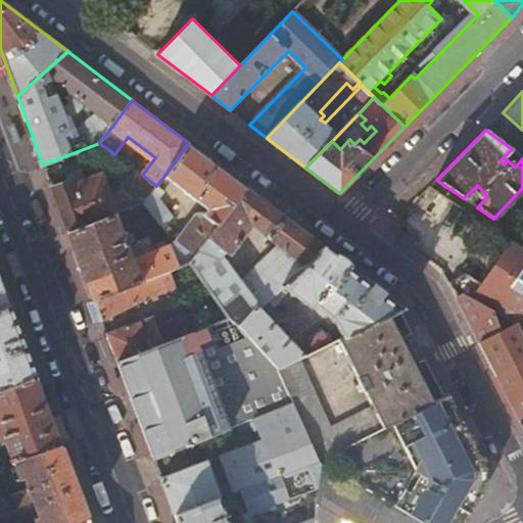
[(198,212),(176,242),(190,262),(246,187),(189,143),(164,176),(184,190),(183,192),(195,200),(196,199),(208,208),(205,214),(203,211),(198,212)]
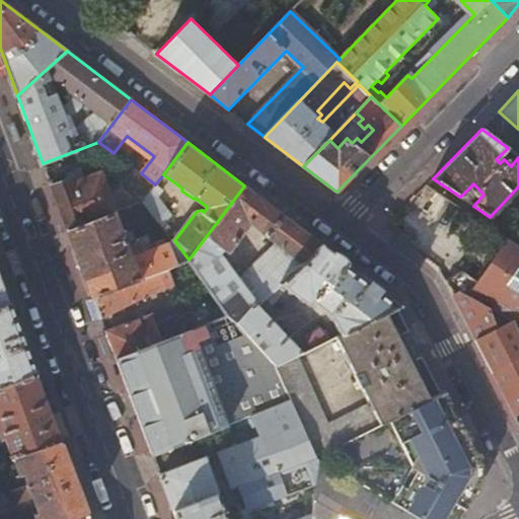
[(126,180),(147,197),(155,186),(155,184),(141,173),(135,168),(126,180)]
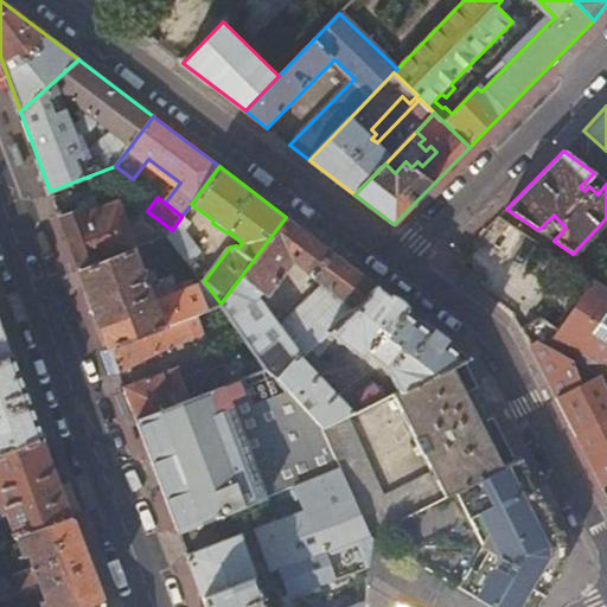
[(83,208),(59,216),(80,268),(135,248),(119,203),(85,213),(83,208)]
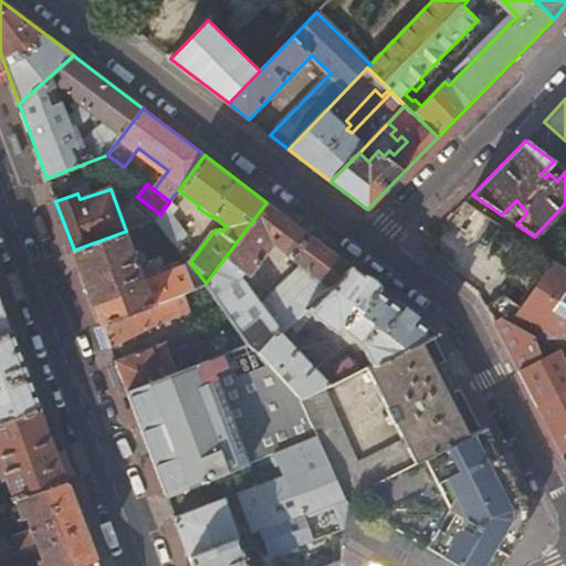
[(462,201),(429,247),(480,283),(513,238),(462,201)]
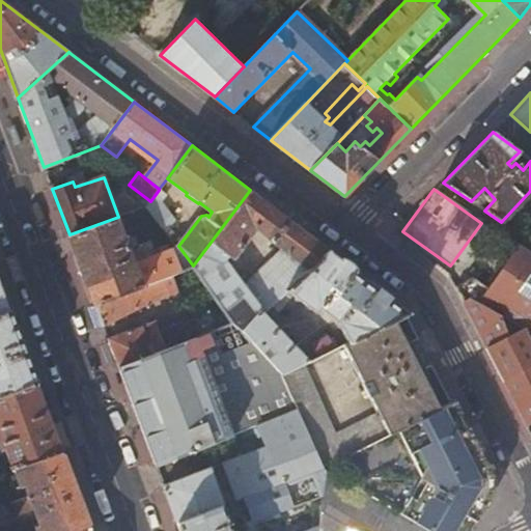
[(166,195),(159,190),(150,201),(145,206),(172,239),(176,234),(170,226),(176,220),(161,201),(166,195)]
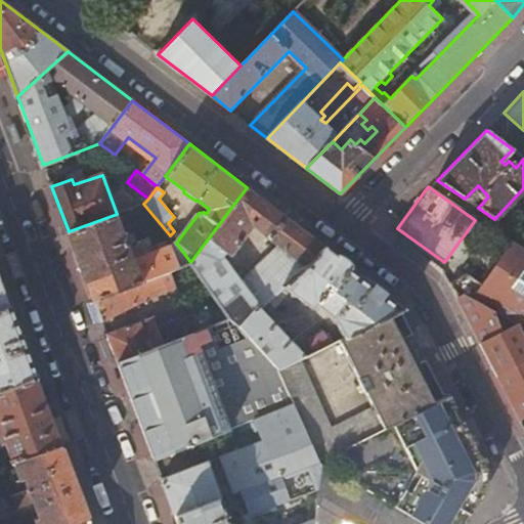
[(279,247),(303,265),(324,246),(247,187),(190,262),(233,314),(237,318),(258,301),(241,281),(220,256),(225,251),(230,254),(253,226),(279,247)]
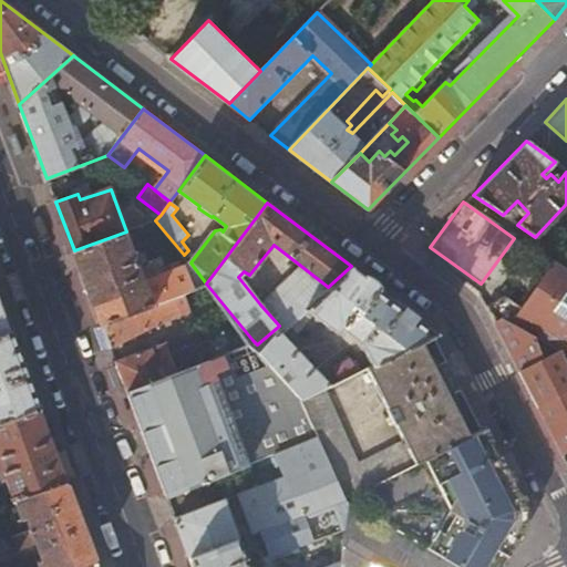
[(171,264),(186,258),(184,255),(155,220),(142,226),(171,264)]
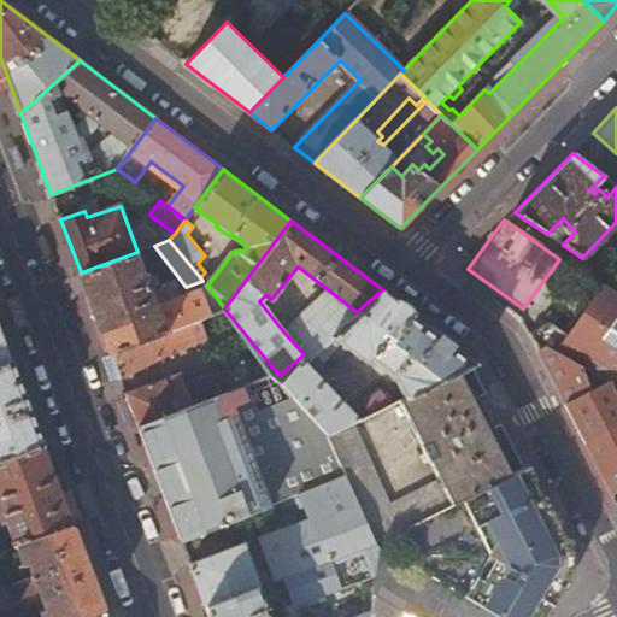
[(147,278),(137,252),(81,272),(111,353),(224,309),(207,286),(157,306),(159,311),(153,313),(148,304),(154,298),(151,287),(162,283),(158,274),(147,278)]
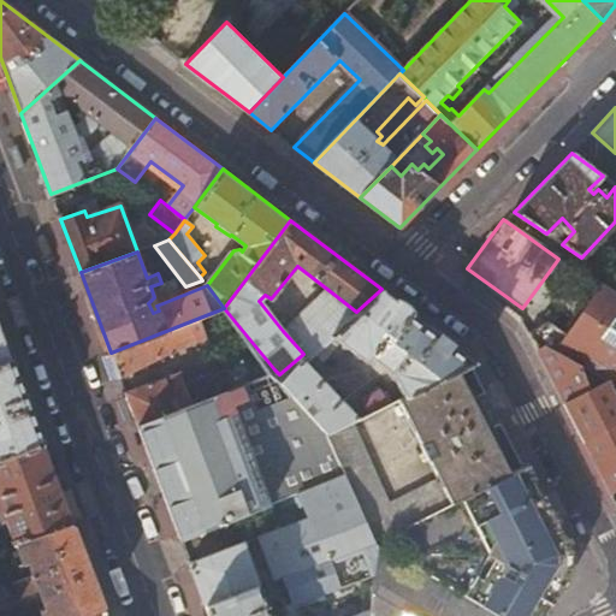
[(566,341),(554,332),(545,344),(552,349),(566,356),(609,381),(615,386),(615,291),(603,283),(566,341)]
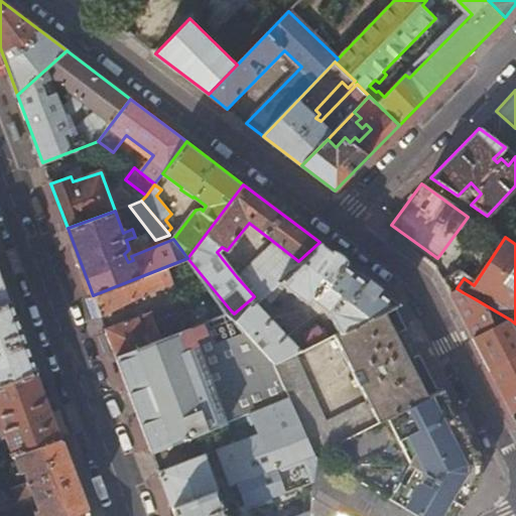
[(330,312),(340,333),(395,306),(399,303),(399,302),(319,242),(298,261),(264,294),(269,300),(285,285),(307,302),(311,298),(330,312)]
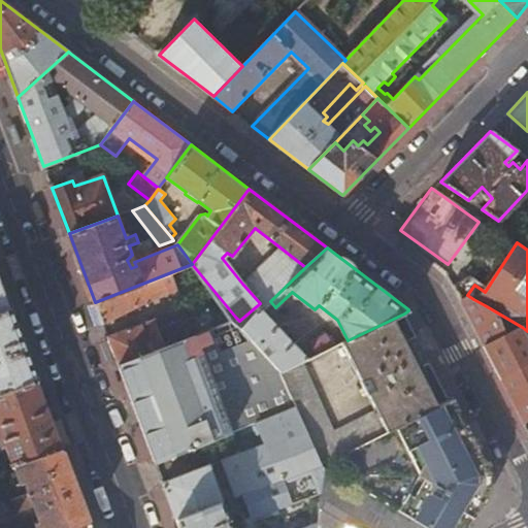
[(305,267),(282,249),(242,284),(260,303),(263,307),(270,301),(305,267)]
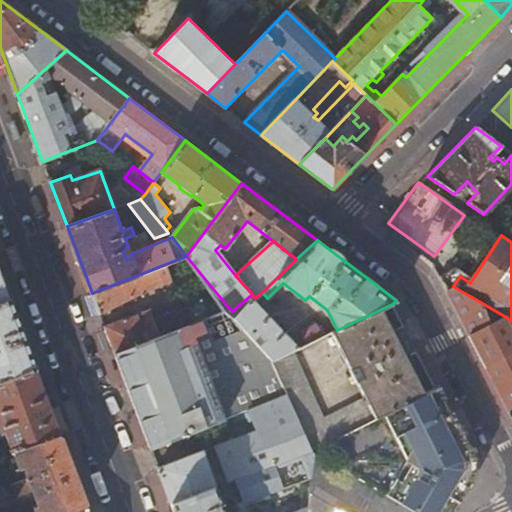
[(169,270),(189,322),(228,307),(186,256),(92,293),(100,314),(165,283),(161,274),(169,270)]
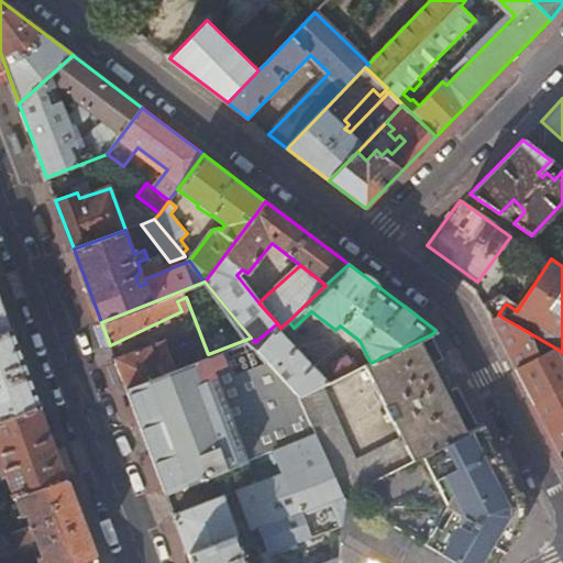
[(498,315),(506,304),(496,302),(485,307),(490,318),(497,313),(498,315)]
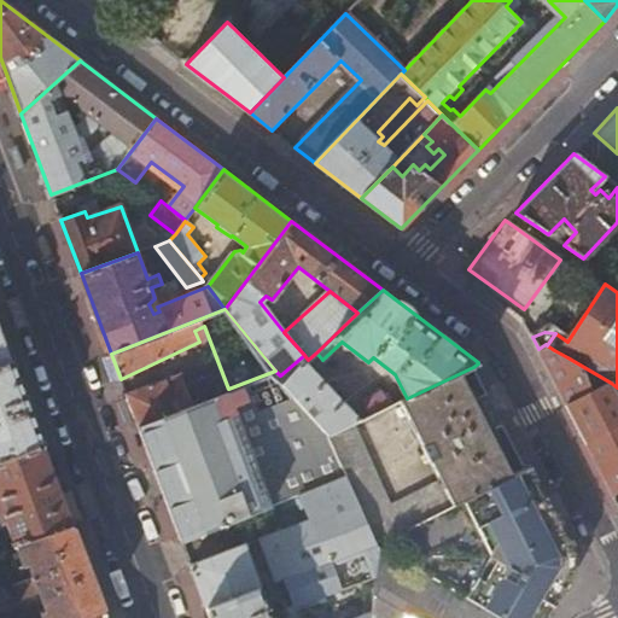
[(0,366),(11,362),(0,334),(0,366)]
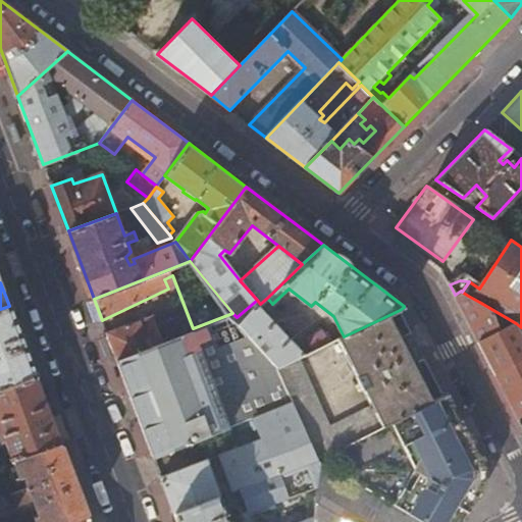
[(458,301),(468,296),(462,292),(461,291),(455,295),(458,301)]
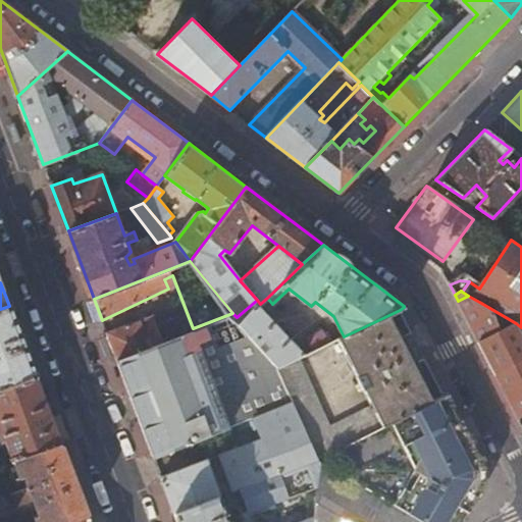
[(304,355),(260,304),(257,300),(237,317),(278,368),(301,357),(304,355)]
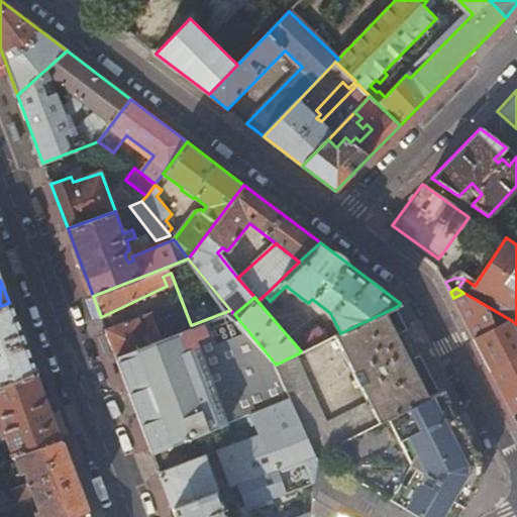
[(490,369),(516,354),(516,335),(511,320),(475,299),(458,308),(490,369)]
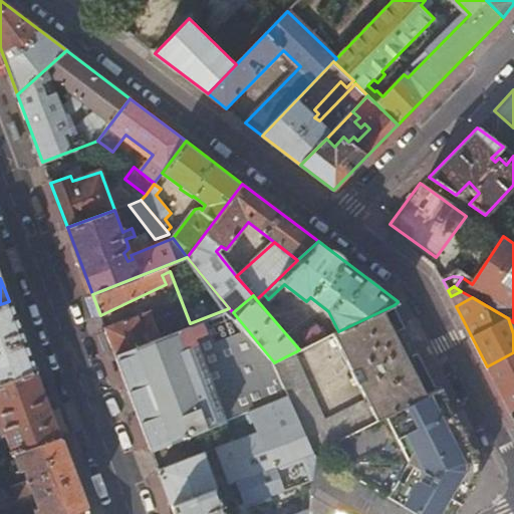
[(0,384),(35,371),(9,301),(0,304),(0,384)]
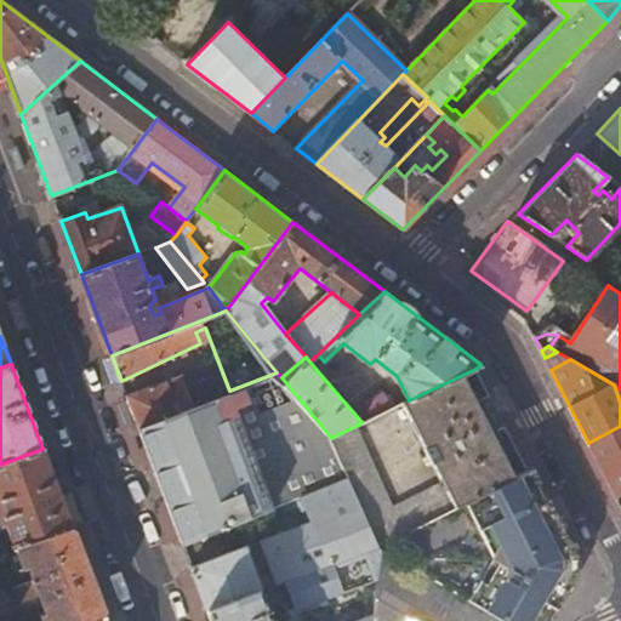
[(489,397),(476,369),(409,400),(404,403),(425,448),(422,448),(431,465),(433,463),(440,480),(394,502),(358,425),(331,438),(348,478),(380,546),(410,531),(528,473),(505,428),(491,434),(476,403),(489,397)]
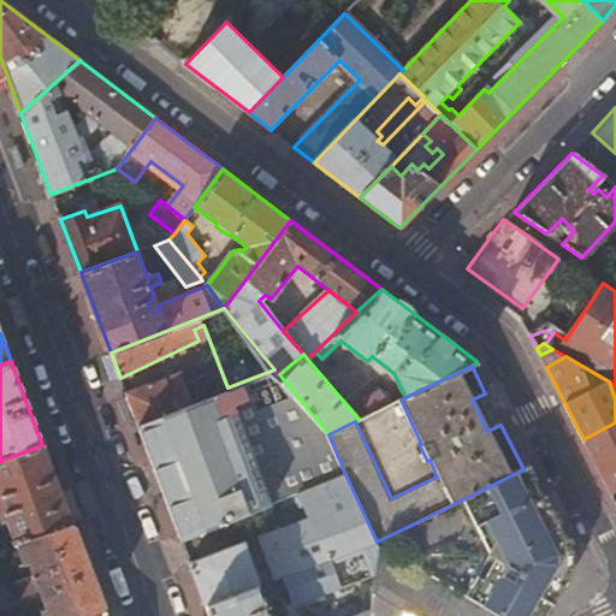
[(183,369),(125,391),(137,422),(219,391),(212,372),(187,381),(183,369)]
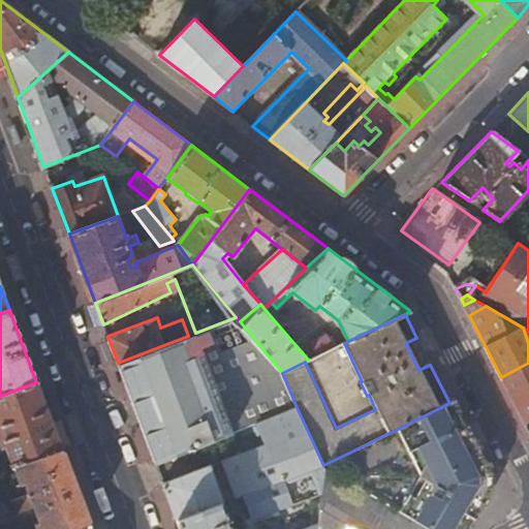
[(297,407),(282,373),(240,321),(236,317),(195,333),(188,336),(118,363),(155,463),(257,423),(297,407)]
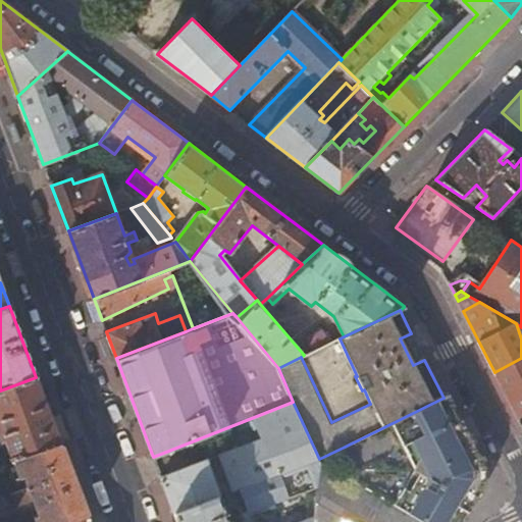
[(307,336),(313,351),(329,344),(322,328),(307,336)]
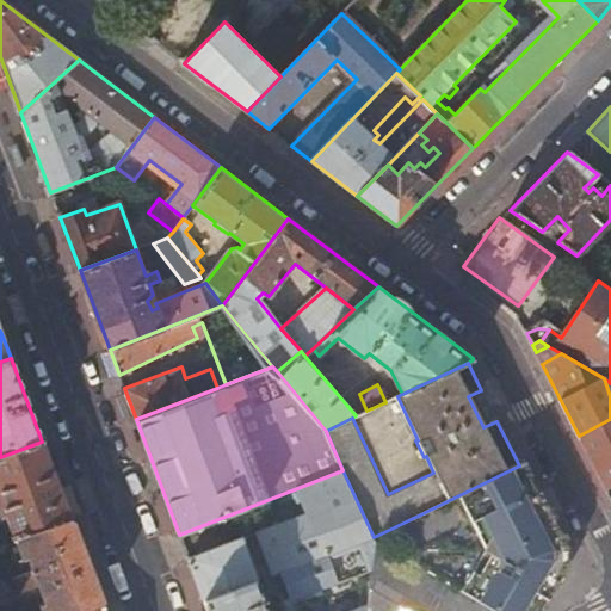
[(610,419),(579,436),(606,489),(610,486),(610,419)]
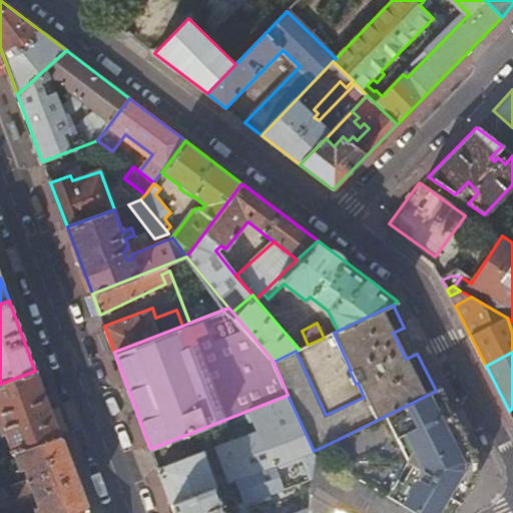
[(6,435),(13,454),(60,438),(35,371),(0,384),(0,435),(0,437),(6,435)]
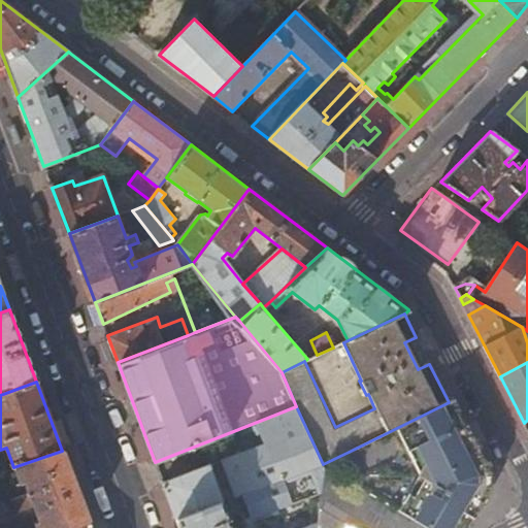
[(492,471),(454,399),(449,402),(349,452),(369,491),(431,527),(466,527),(491,488),(492,471)]
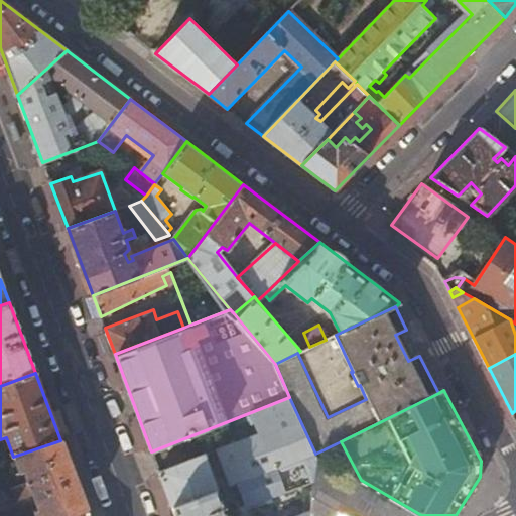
[(218,449),(232,486),(238,483),(315,454),(289,397),(251,412),(260,433),(218,449)]
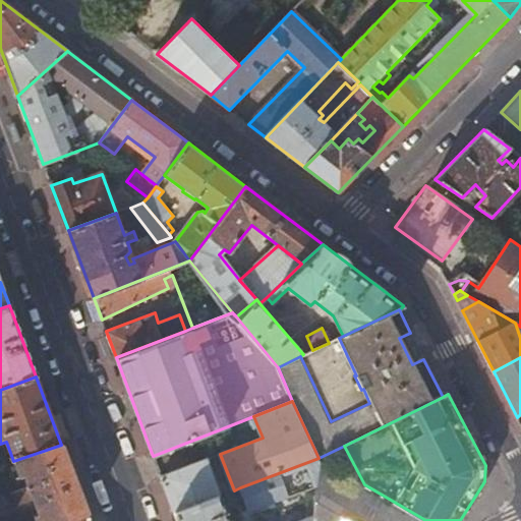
[(32,495),(41,520),(70,520),(88,515),(61,445),(13,461),(15,467),(21,465),(29,486),(24,487),(27,497),(32,495)]
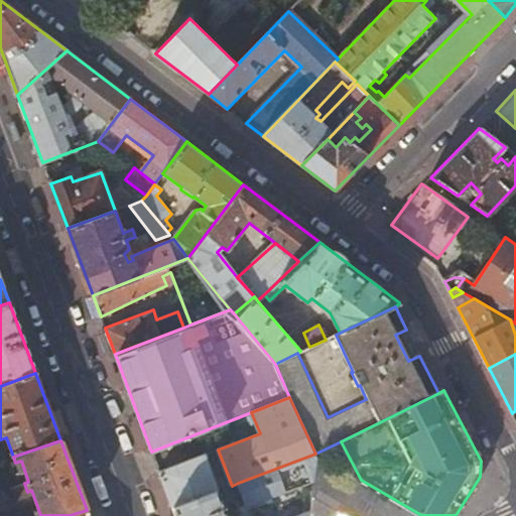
[(247,505),(313,481),(315,454),(238,483),(247,505)]
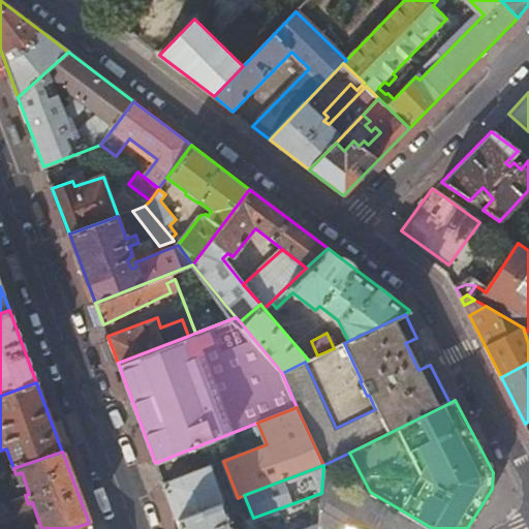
[(432,528),(370,492),(323,465),(321,493),(318,526),(322,528),(432,528)]
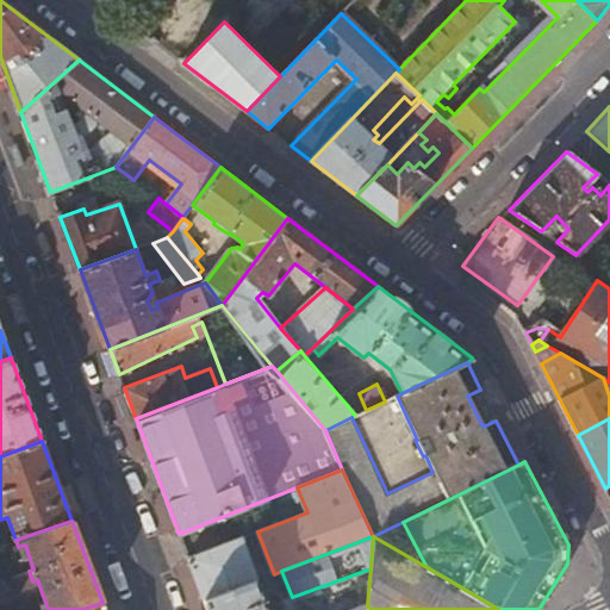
[(256,580),(241,537),(188,558),(204,601),(256,580)]
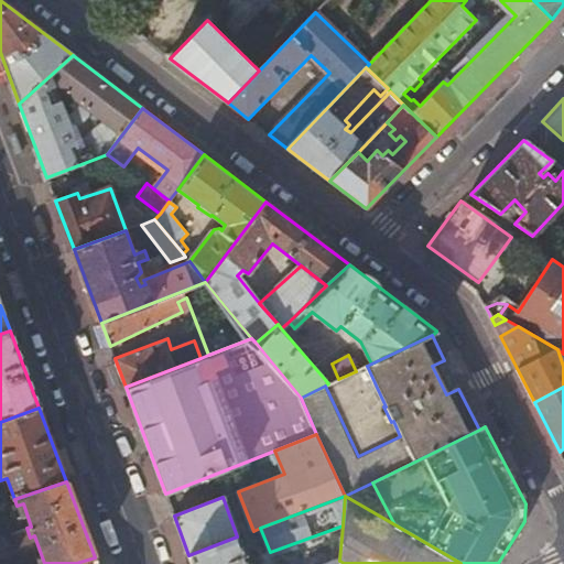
[(243,553),(237,537),(188,555),(192,563),(247,563),(245,555),(248,554),(247,552),(243,553)]
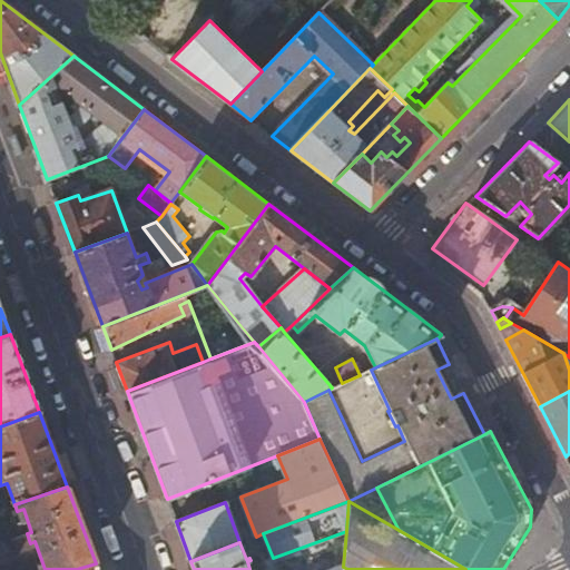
[(315,558),(320,569),(333,569),(338,569),(340,549),(315,558)]
